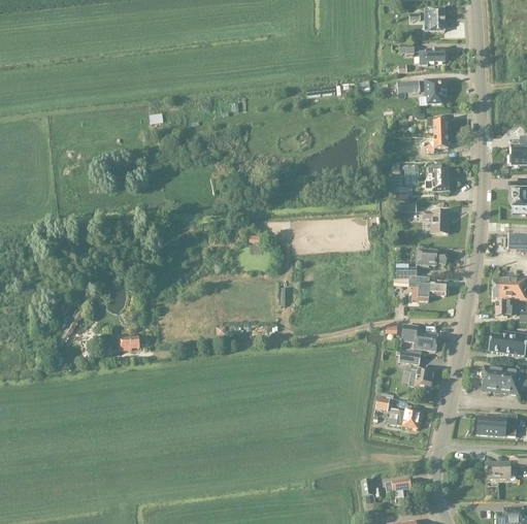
[(445,29),(445,6),(443,6),(425,7),(425,30),(445,29)]
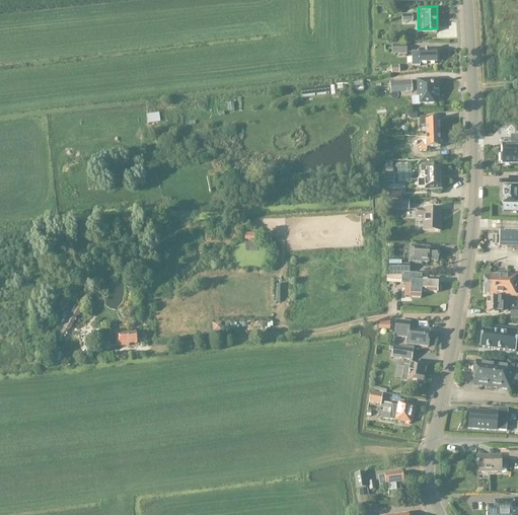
[(408,51),(408,43),(392,44),(393,52),(408,51)]
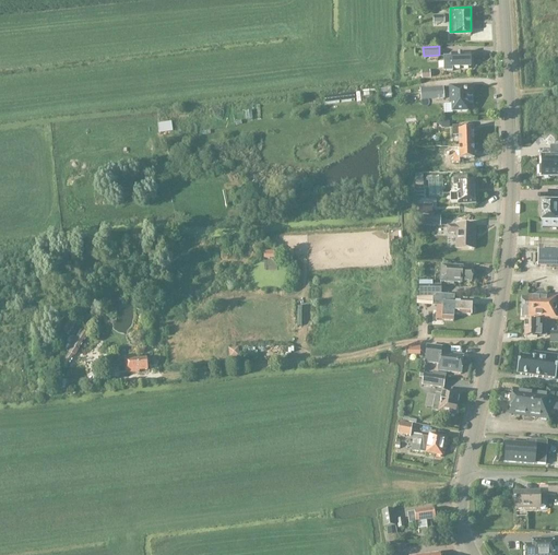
[(444,52),(444,59),(444,68),(452,68),(452,63),(471,63),(471,62),(472,62),(472,56),(471,56),(471,50),(452,50),(452,52),(444,52)]
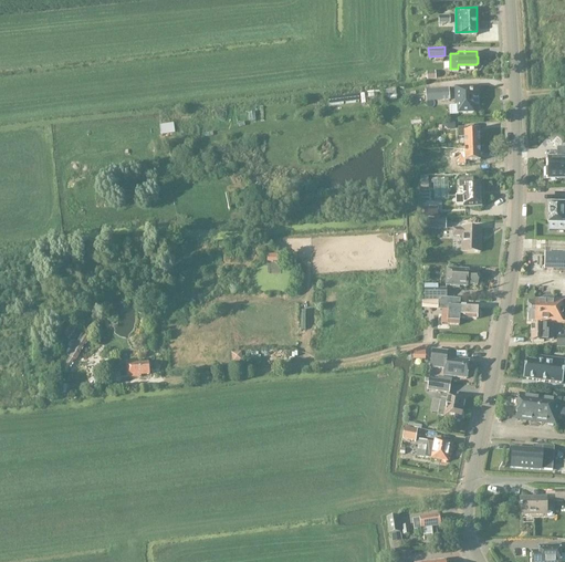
[(473,101),(479,101),(478,89),(477,87),(474,86),(474,83),(456,84),(456,102),(458,102),(458,110),(473,110),(473,101)]
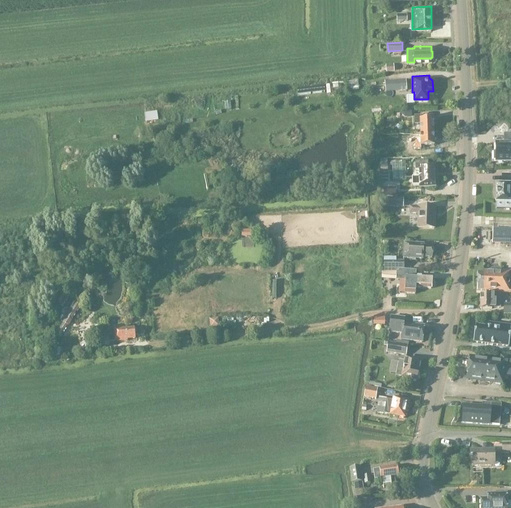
[(359,87),(358,77),(349,78),(350,88),(359,87)]
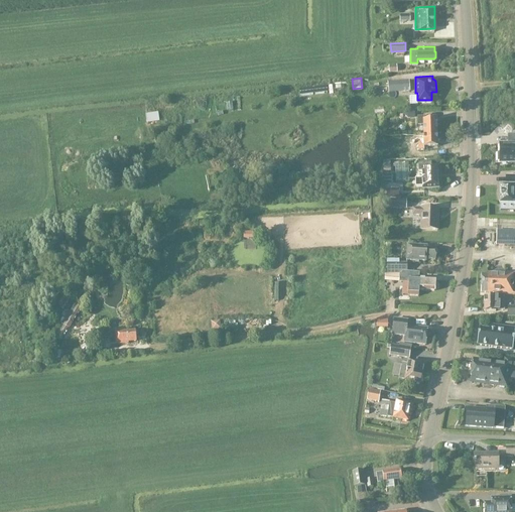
[(408,78),(388,80),(389,90),(409,88),(408,78)]
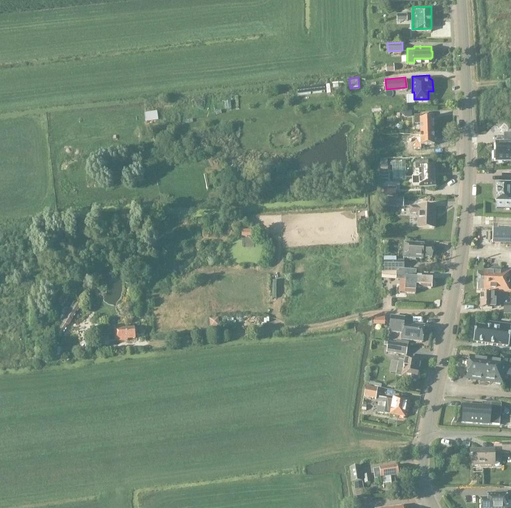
[(148,119),(156,115),(153,108),(144,112),(148,119)]
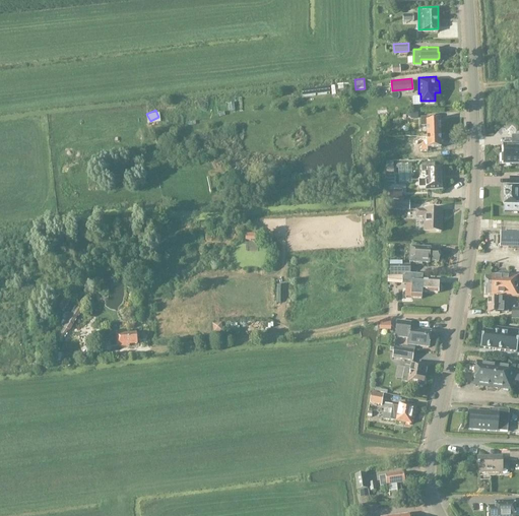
[(428,131),(441,131),(440,118),(427,118),(427,115),(422,115),(422,123),(427,123),(428,131)]
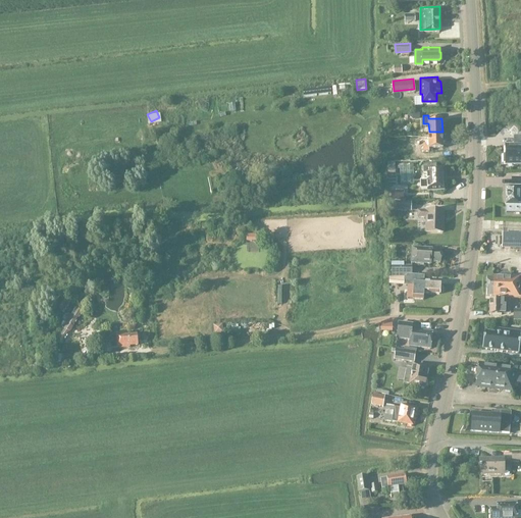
[(443,132),(429,132),(429,134),(423,134),(424,149),(429,149),(429,146),(443,145),(443,132)]
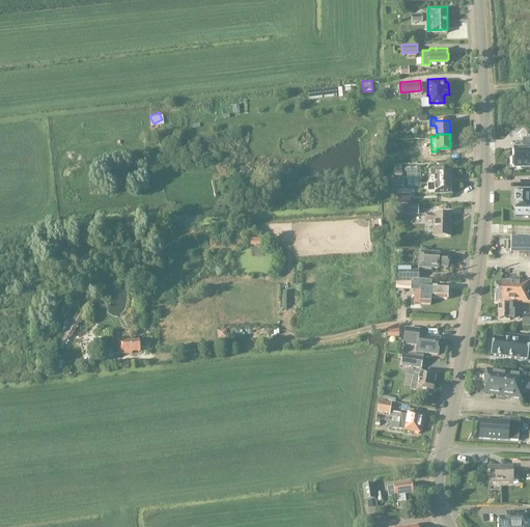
[(514,144),(514,155),(512,155),(512,163),(514,163),(514,165),(529,164),(529,135),(523,135),(523,144),(514,144)]
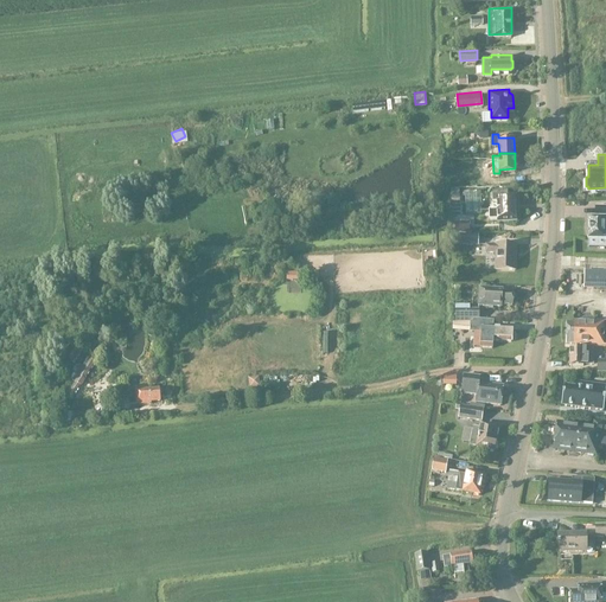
[(472,173),(478,164),(467,158),(461,167),(472,173)]
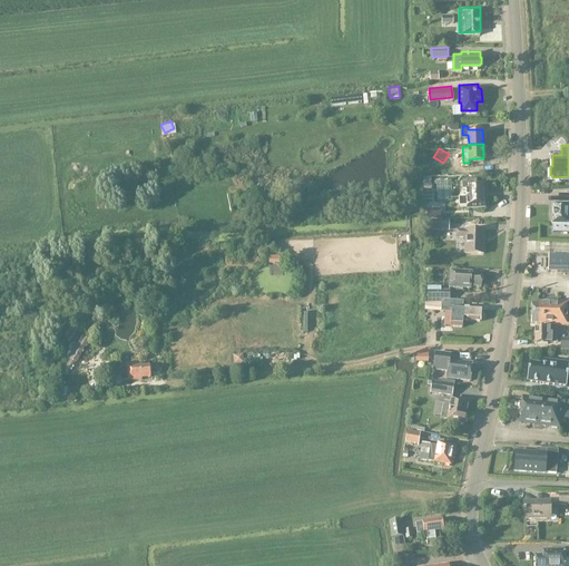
[(437,178),(440,188),(445,186),(443,176),(437,178)]
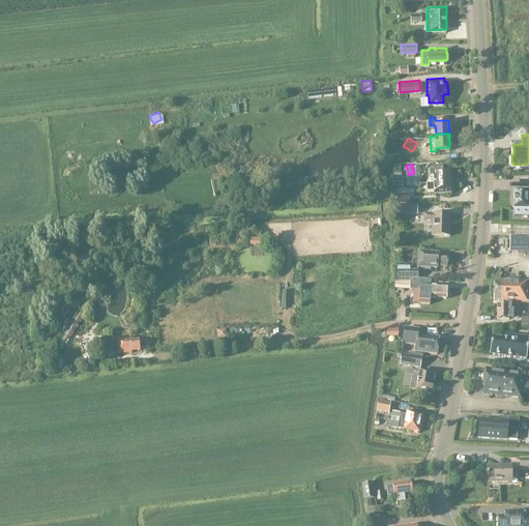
[(451,190),(450,168),(443,169),(443,164),(430,164),(431,172),(434,172),(434,180),(427,180),(428,188),(435,188),(435,191),(451,190)]
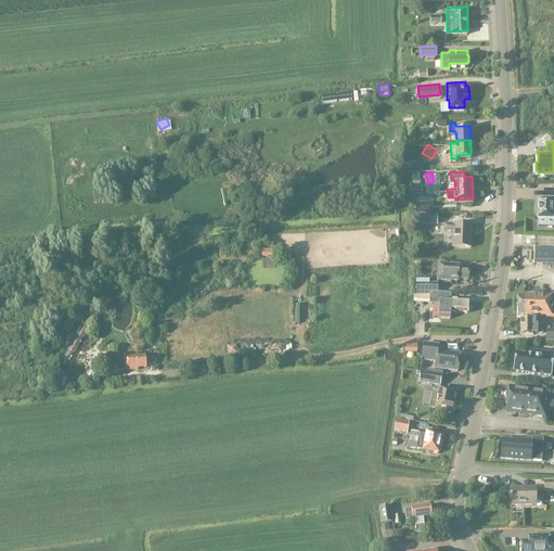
[(553,195),(538,195),(537,222),(553,223),(553,195)]
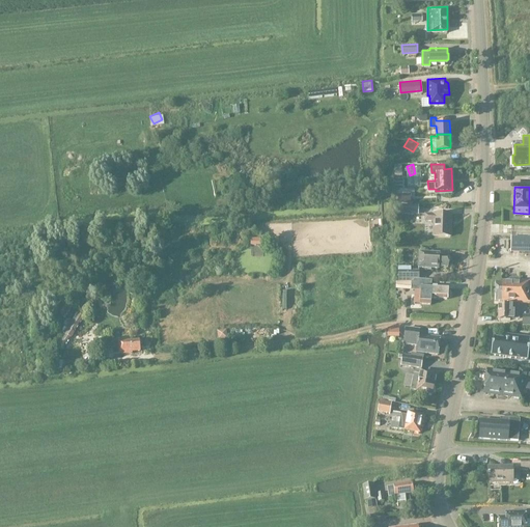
[(398,192),(399,201),(412,201),(411,192),(409,192),(408,191),(401,191),(400,192),(398,192)]
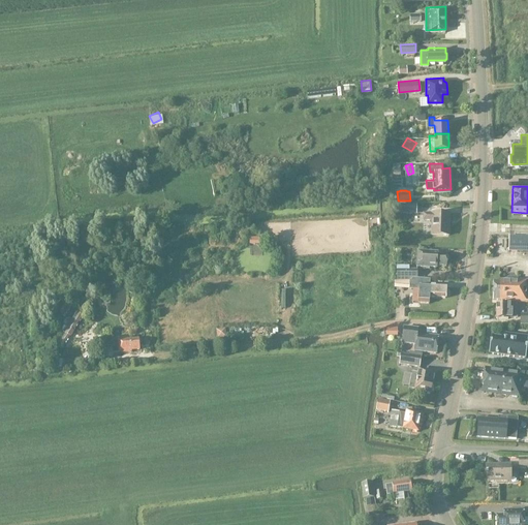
[(400,211),(417,211),(417,202),(401,202),(400,211)]
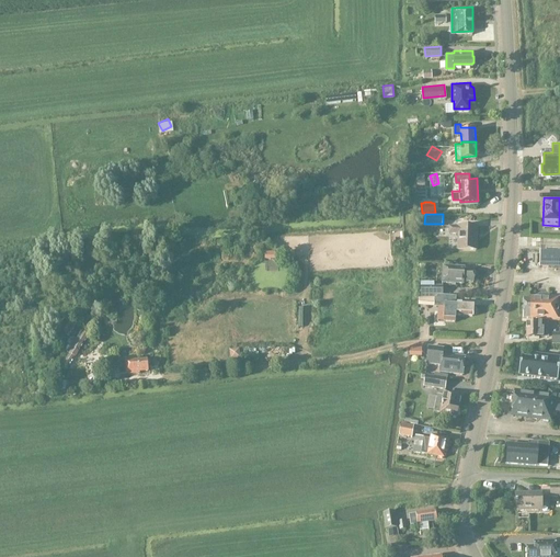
[(476,247),(477,224),(459,223),(459,224),(449,224),(449,230),(458,230),(458,246),(476,247)]
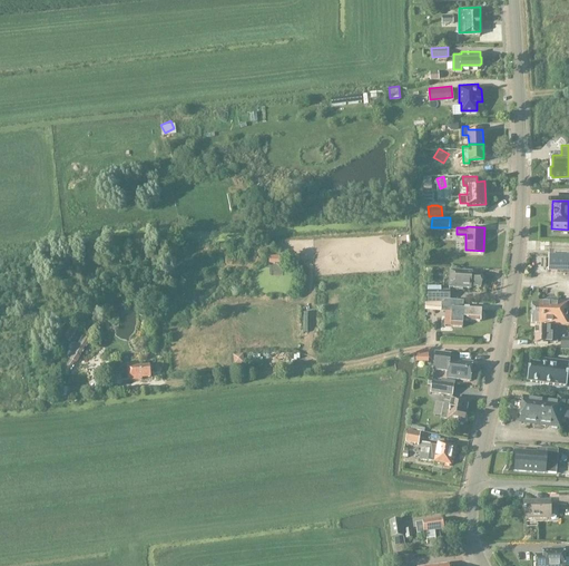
[(568,251),(549,251),(549,269),(568,269),(568,251)]
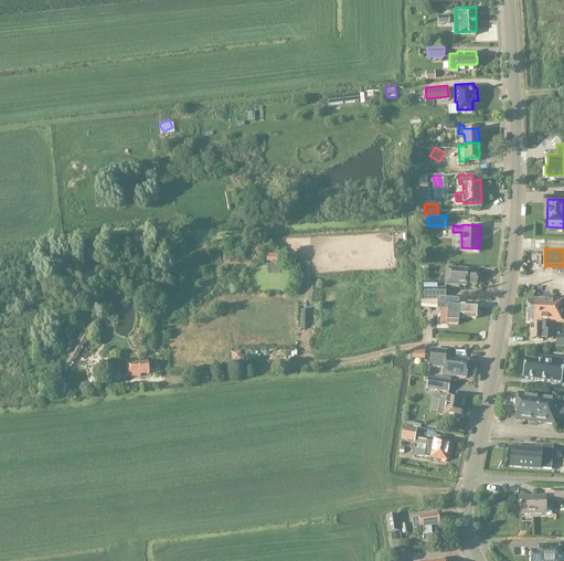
[(477,281),(477,277),(479,276),(479,272),(478,271),(478,268),(469,268),(469,266),(447,265),(446,282),(468,283),(468,281),(477,281)]
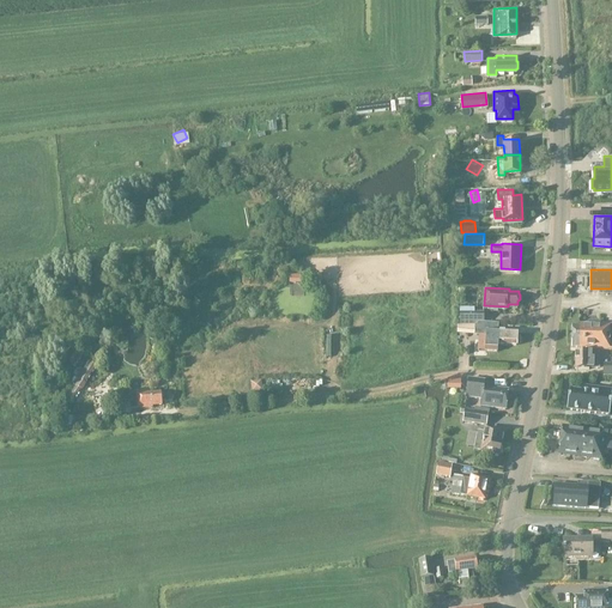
[(460,304),(460,321),(476,321),(478,321),(478,318),(484,318),(484,309),(474,309),(474,304),(460,304)]
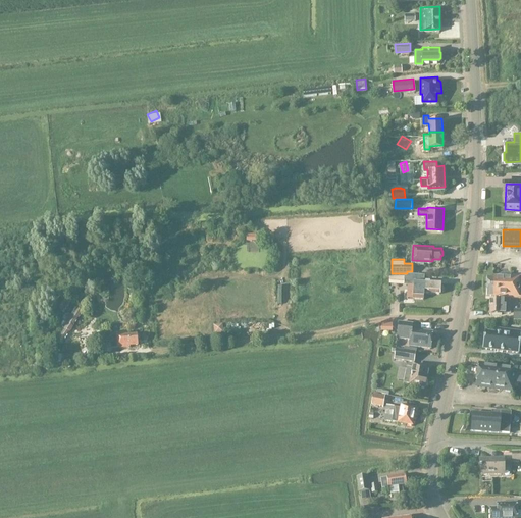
[(407,273),(405,273),(404,281),(414,282),(413,296),(423,296),(423,290),(440,291),(440,279),(419,278),(419,272),(412,271),(407,271),(407,273)]
